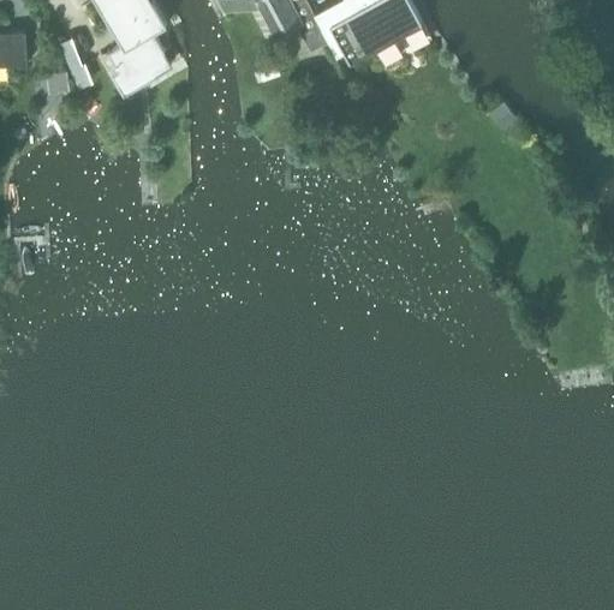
[(149,0),(94,0),(120,45),(106,53),(117,71),(123,82),(166,57),(164,53),(153,34),(165,27),(149,0)]
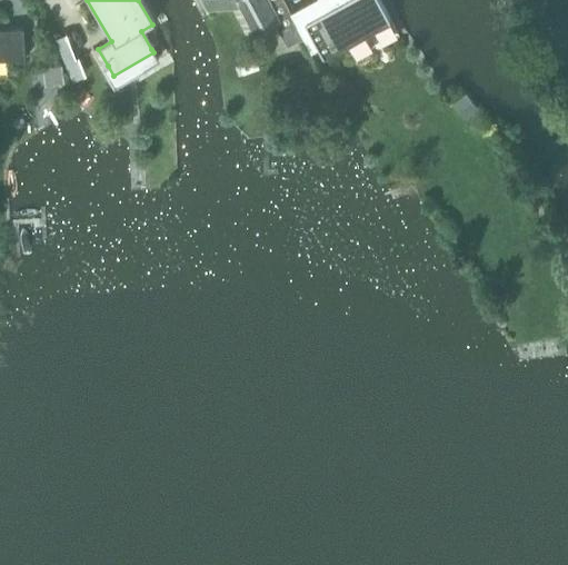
[(233,0),(235,1),(253,37),(275,26),(287,49),(302,41),(285,6),(281,0),(233,0)]
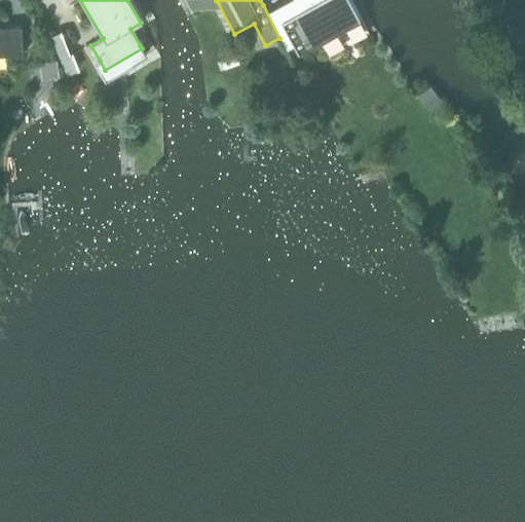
[(295,0),(302,12),(282,24),(299,57),(361,24),(360,21),(354,11),(348,0),(295,0)]
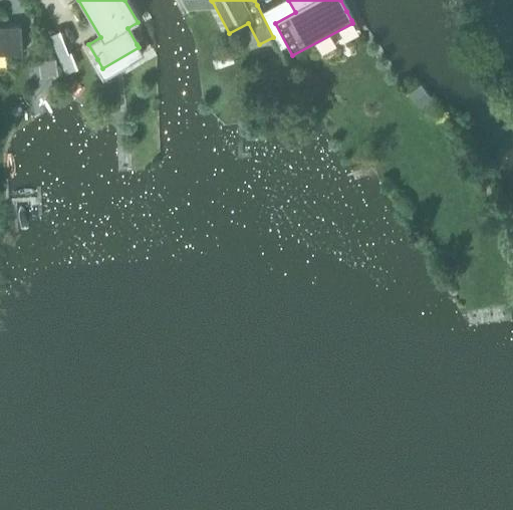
[(0,57),(22,56),(20,28),(0,29),(0,57)]
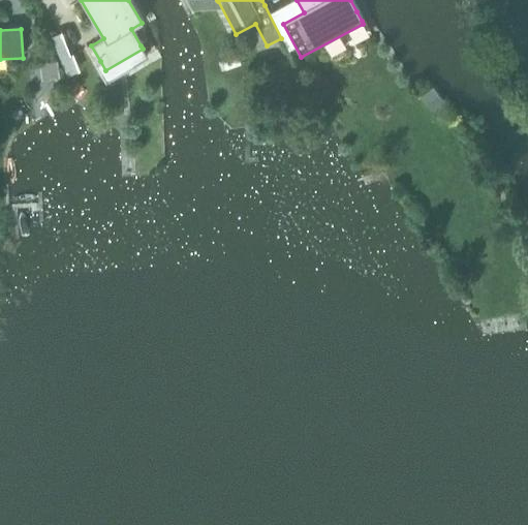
[(433,115),(444,106),(433,91),(422,100),(433,115)]
